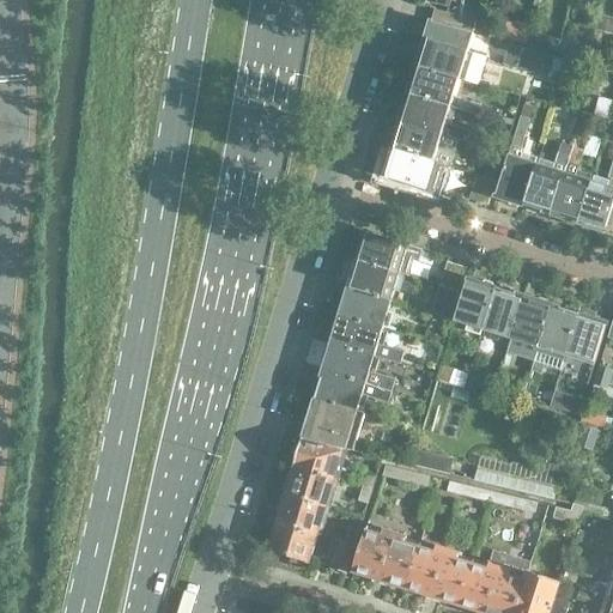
[(436,10),(432,22),(444,25),(473,32),(474,30),(478,17),(474,16),(472,11),(468,7),(461,6),(456,7),(454,10),(449,8),(448,12),(436,10)]
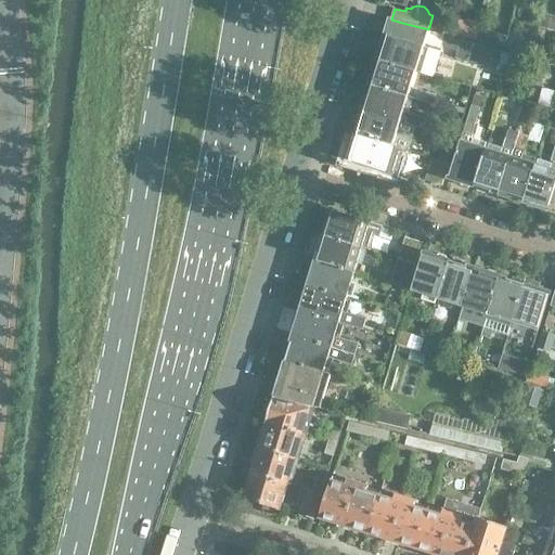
[(554,31),(554,17),(542,14),(539,28),(554,31)]
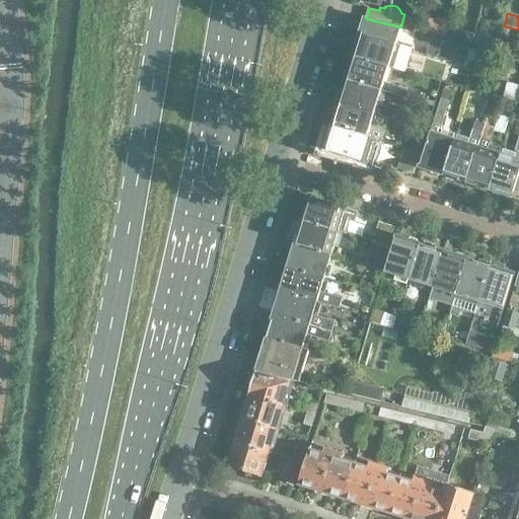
[(414,16),(404,14),(401,25),(411,28),(414,16)]
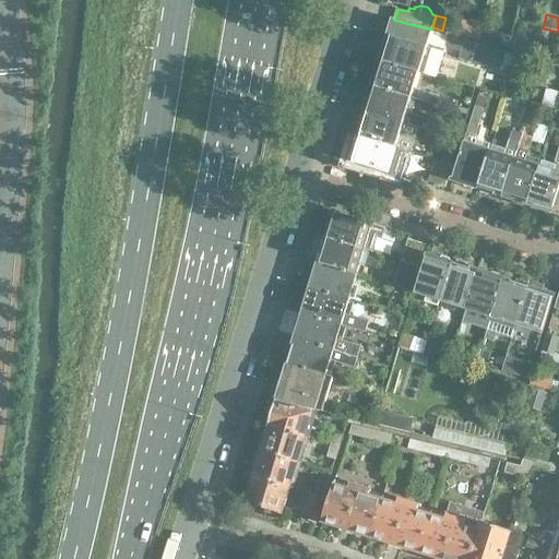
[(394,20),(389,35),(428,46),(432,30),(431,30),(405,23),(394,20)]
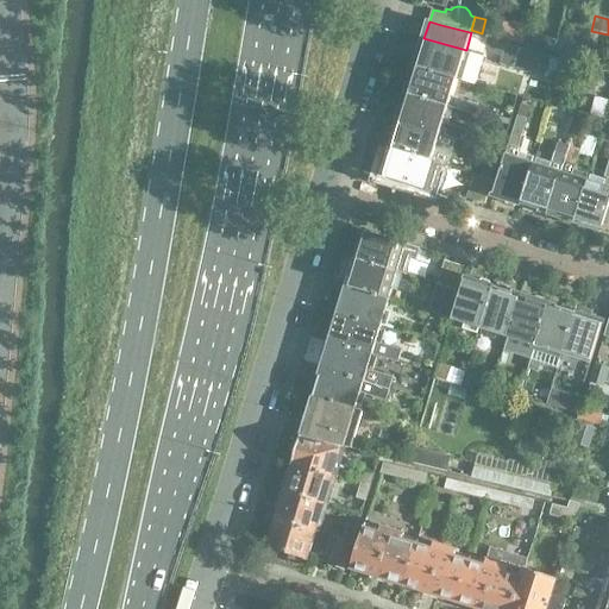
[(582,38),(572,36),(567,54),(577,56),(582,38)]
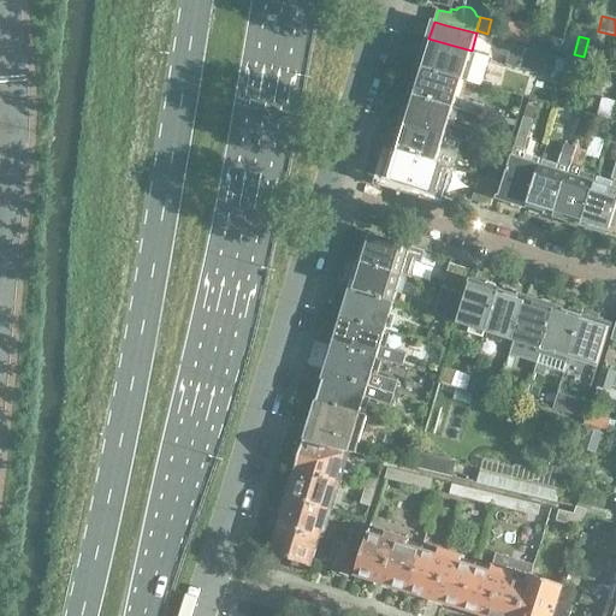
[(422,63),(421,66),(462,78),(472,51),(428,39),(425,51),(421,52),(419,60),(422,63)]
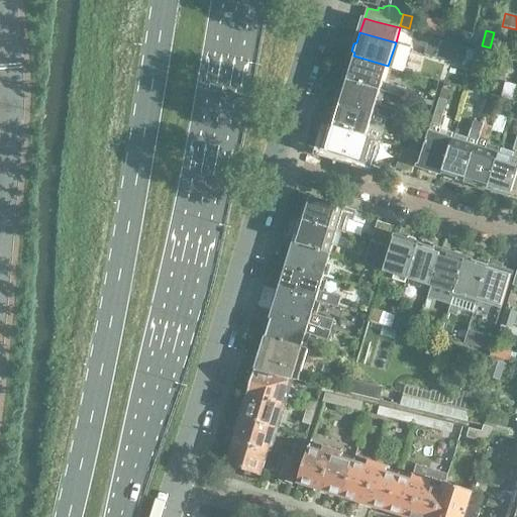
[(442,39),(430,36),(426,53),(438,57),(442,39)]
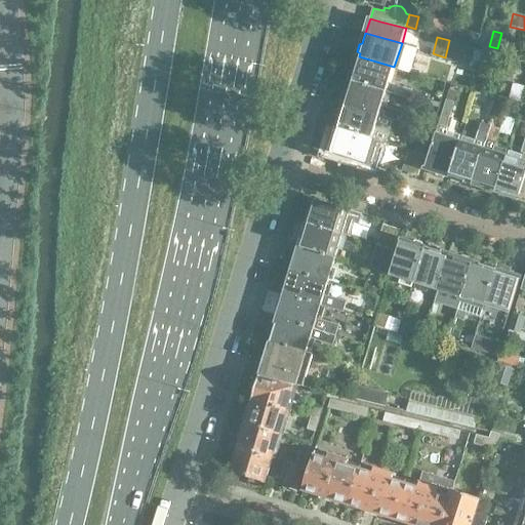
[(476,48),(449,40),(445,57),(471,65),(476,48)]
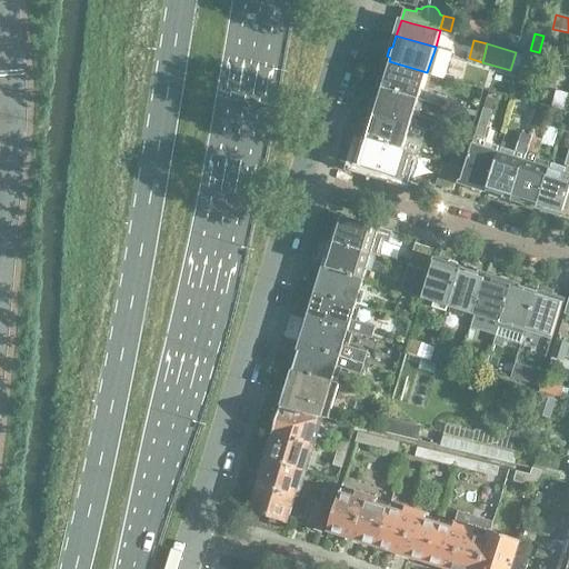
[(383,75),(380,88),(419,100),(427,72),(389,61),(388,61),(387,63),(383,66),(381,72),(383,75)]
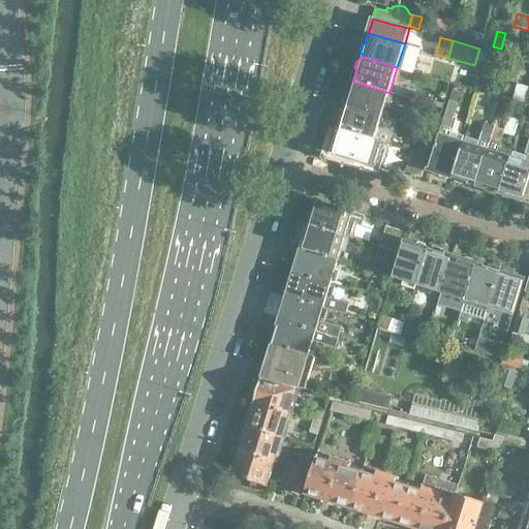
[(390,93),(353,82),(352,82),(349,84),(347,90),(349,93),(346,104),(402,122),(403,122),(406,114),(385,106),(390,93)]
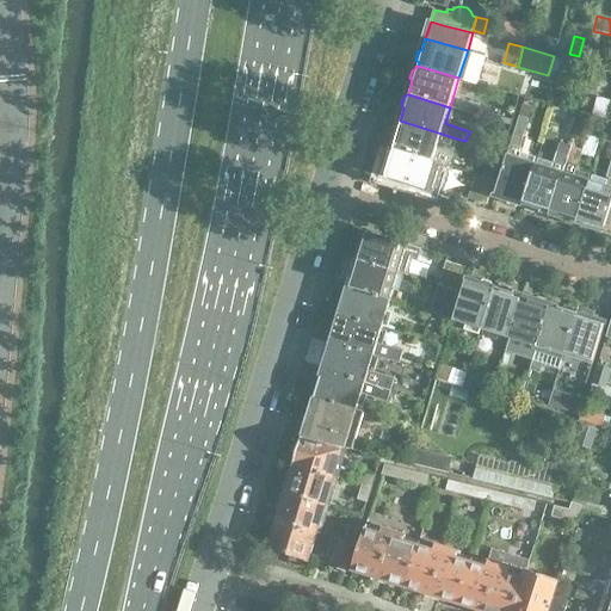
[(461,99),(458,109),(461,110),(481,116),(483,106),(461,99)]
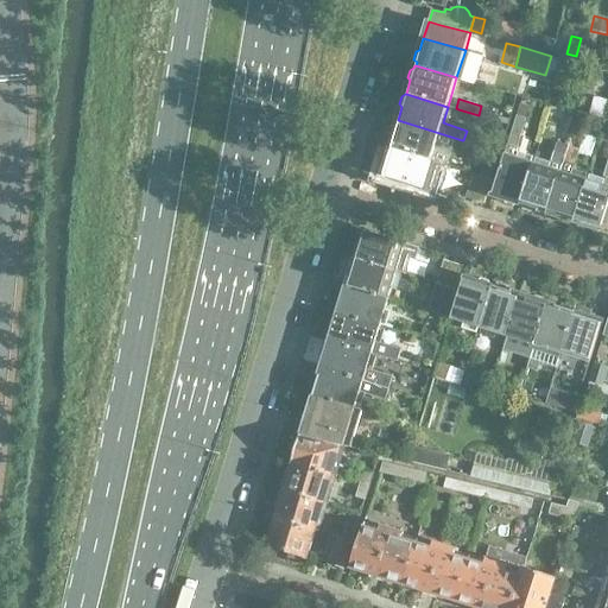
[(505,153),(496,181),(493,195),(506,198),(506,202),(513,206),(517,202),(520,203),(533,162),(515,156),(518,147),(518,146),(529,109),(520,107),(518,115),(508,144),(505,153)]
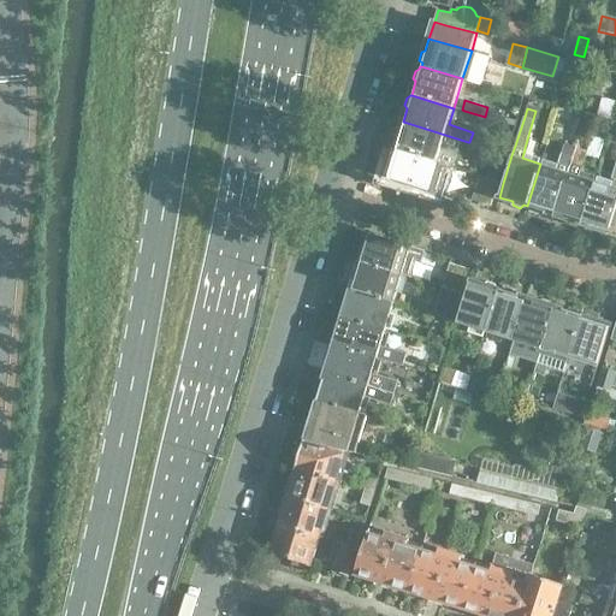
[(597,114),(586,112),(579,137),(590,140),(597,114)]
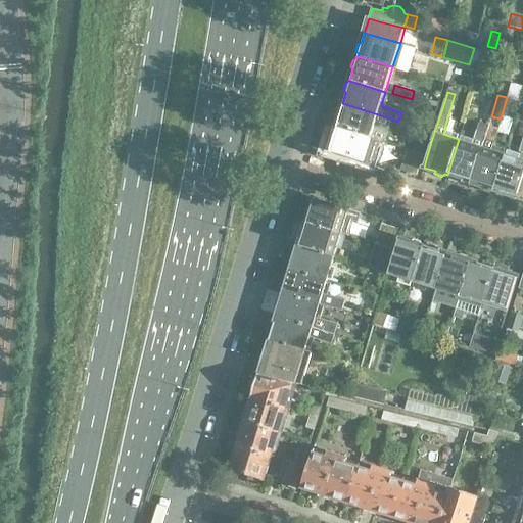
[(336,124),(335,128),(371,138),(381,141),(386,126),(394,128),(397,121),(342,103),(339,112),(336,113),(334,122),(336,124)]
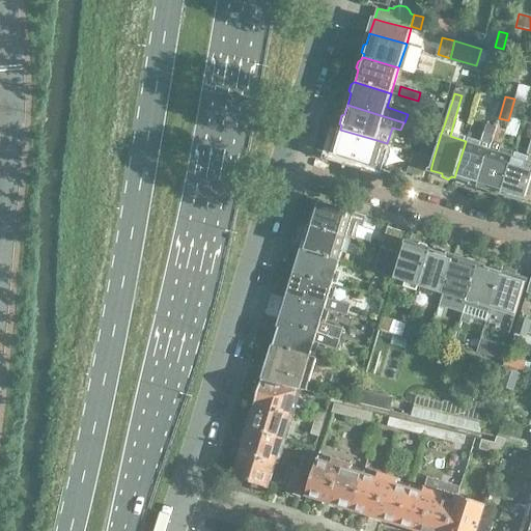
[(466,141),(454,177),(456,178),(457,182),(466,185),(467,182),(478,186),(495,130),(497,123),(487,120),(479,145),(466,141)]
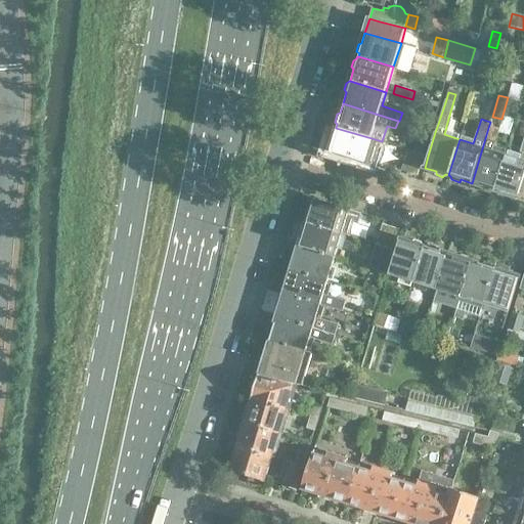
[(332,139),(329,150),(364,162),(383,168),(386,160),(367,154),(372,138),(336,128),(333,129),(331,136),(332,139)]
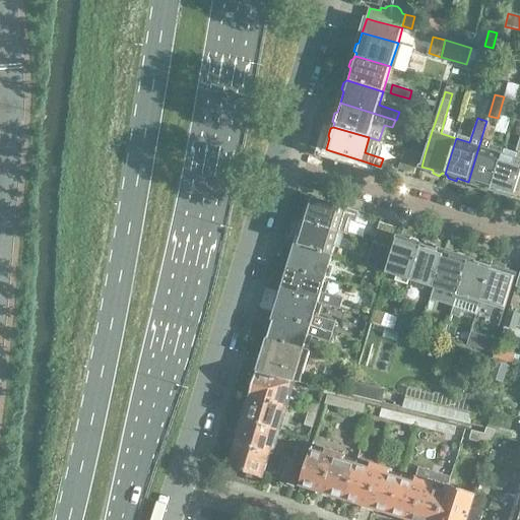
[(484,127),(468,182),(478,185),(478,188),(485,191),(489,188),(492,189),(503,153),(488,148),(494,129),(484,127)]
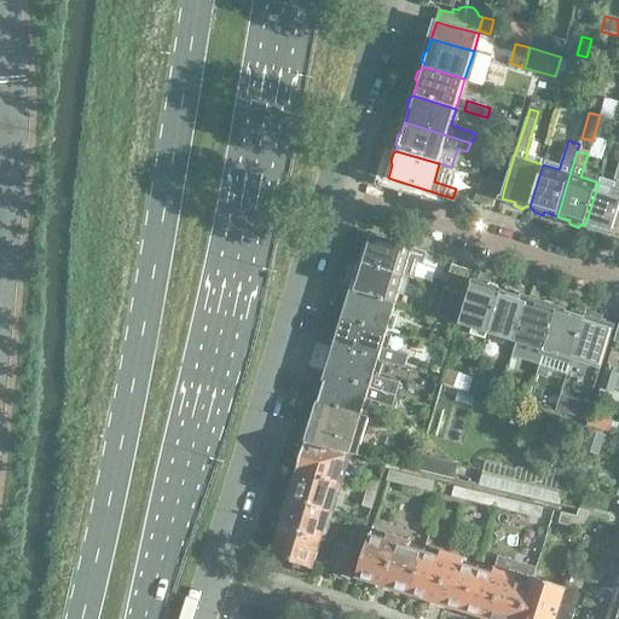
[(495,167),(490,179),(501,183),(504,171),(495,167)]
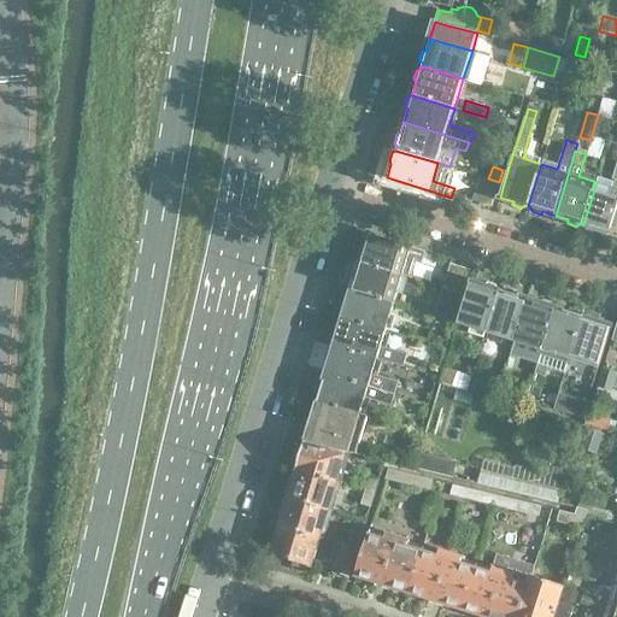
[(597,182),(583,224),(587,225),(587,229),(594,231),(599,229),(611,233),(616,212),(616,170),(615,180),(616,181),(615,187),(597,182)]
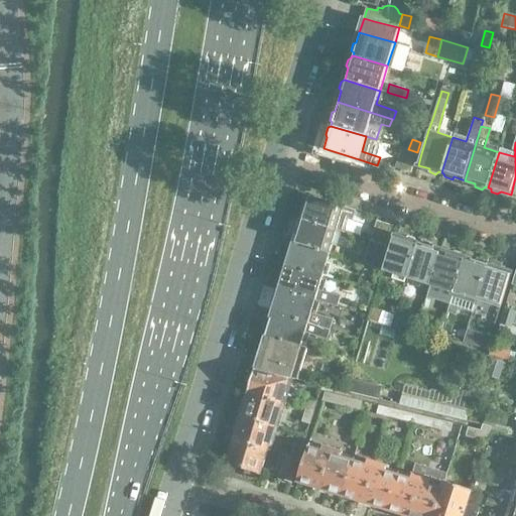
[(402,147),(396,166),(411,171),(417,152),(408,149),(402,147)]
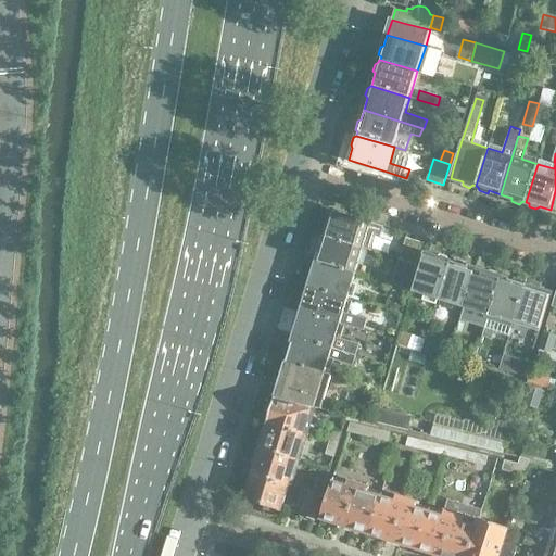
[(327,234),(326,236),(364,247),(368,232),(370,232),(378,236),(382,235),(384,226),(333,211),(330,222),(327,223),(325,230),(327,234)]
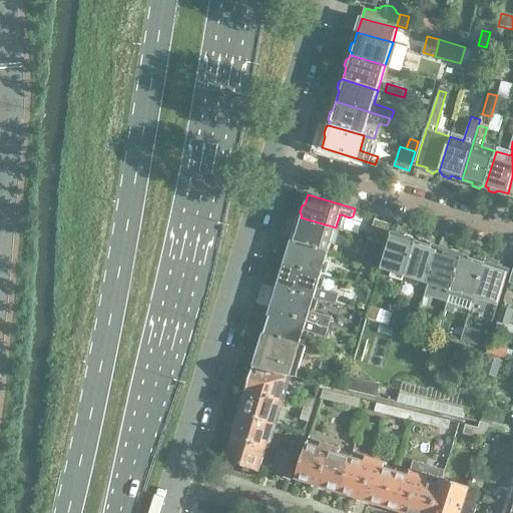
[(297,230),(294,240),(329,251),(336,227),(301,217),(301,218),(297,219),(294,226),(297,230)]
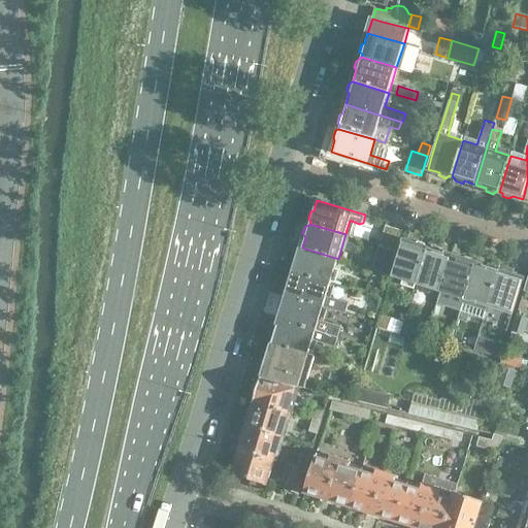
[(386,225),(380,246),(396,251),(402,230),(386,225)]
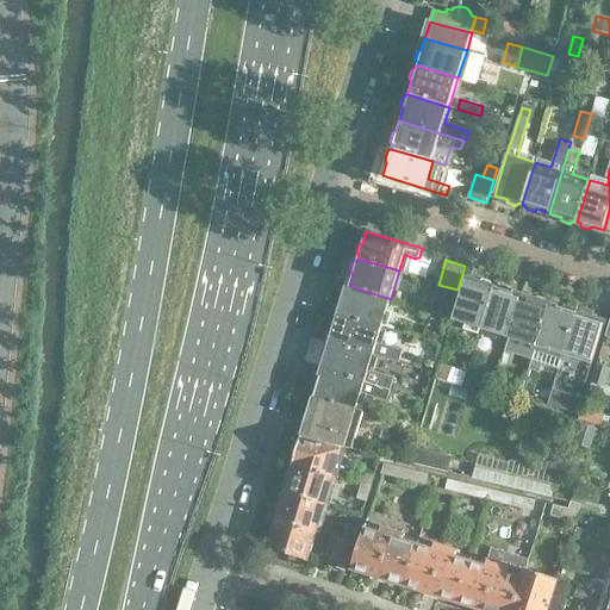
[(468,278),(454,321),(483,329),(496,287),(495,286),(492,282),(485,280),(481,282),(468,278)]
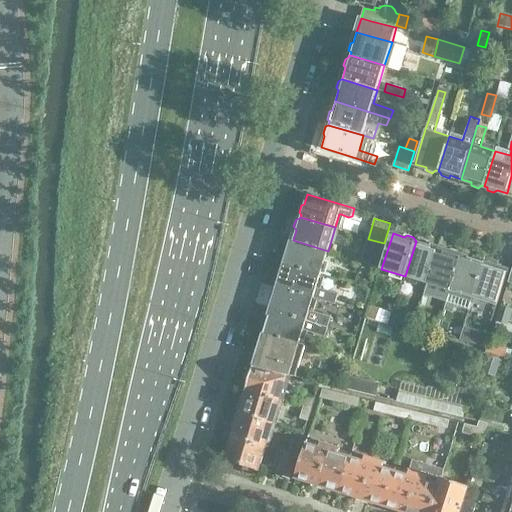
[(416,241),(405,276),(428,283),(438,248),(428,245),(427,241),(421,239),(418,241),(416,241)]
